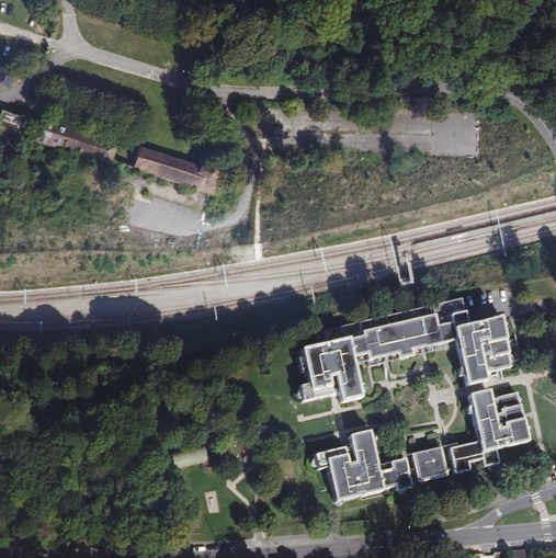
[(1,81),(13,86),(19,69),(7,65),(1,81)]
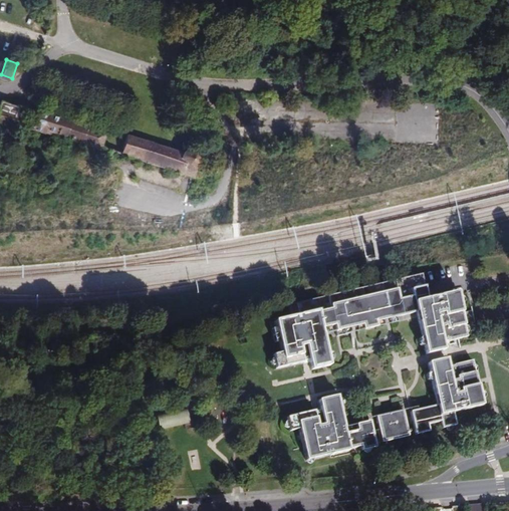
[(2,112),(28,121),(32,107),(6,98),(2,112)]
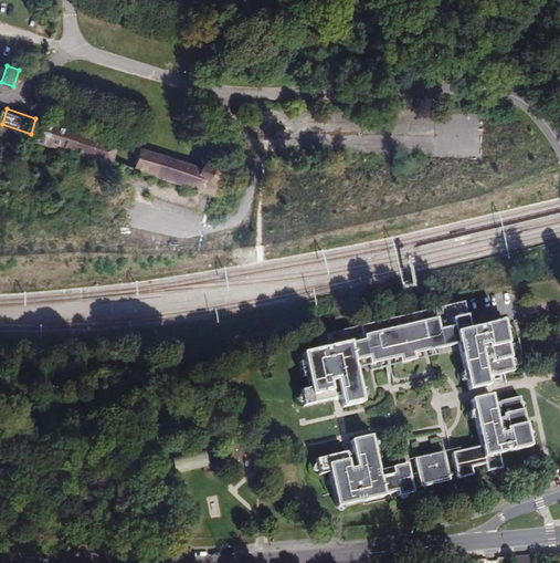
[(46,120),(39,141),(54,146),(55,142),(116,162),(122,145),(46,120)]
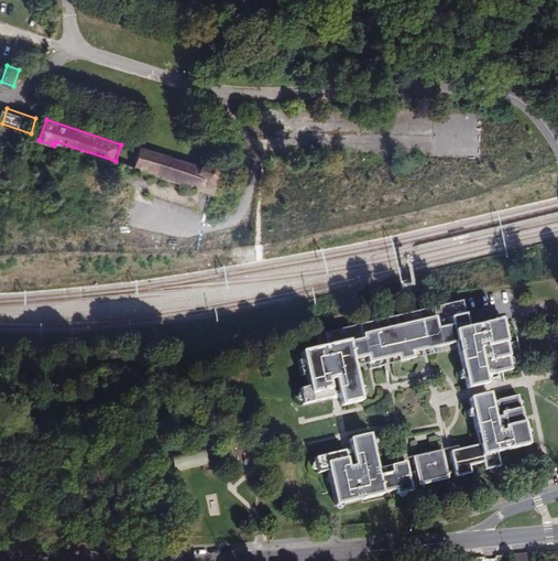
[(0,131),(28,140),(31,133),(2,123),(0,129),(0,131)]
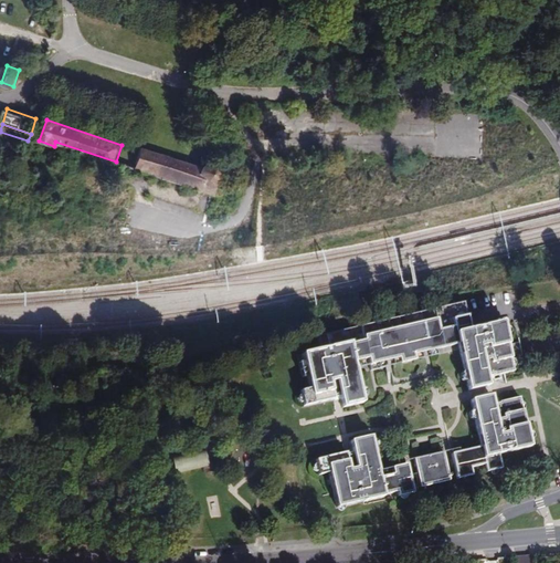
[(138,167),(218,193),(221,185),(221,184),(222,183),(223,183),(224,181),(225,180),(226,179),(226,178),(228,177),(228,176),(228,175),(229,174),(229,173),(229,171),(229,170),(228,169),(228,168),(228,167),(226,166),(226,165),(225,164),(224,163),(223,162),(222,162),(221,160),(220,160),(219,160),(218,159),(217,159),(215,159),(214,159),(213,160),(212,160),(211,160),(210,162),(209,162),(208,163),(207,164),(205,165),(145,146),(138,167)]
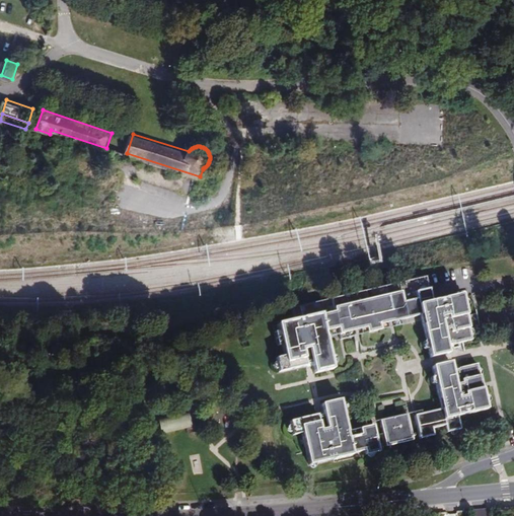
[(142,161),(137,174),(186,191),(191,177),(142,161)]
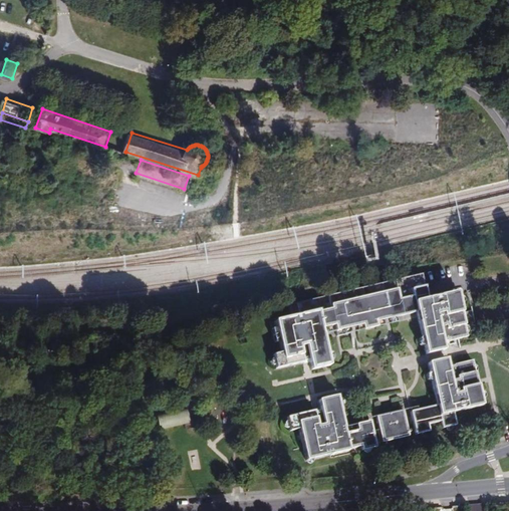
[(208,169),(201,168),(198,175),(206,177),(208,169)]
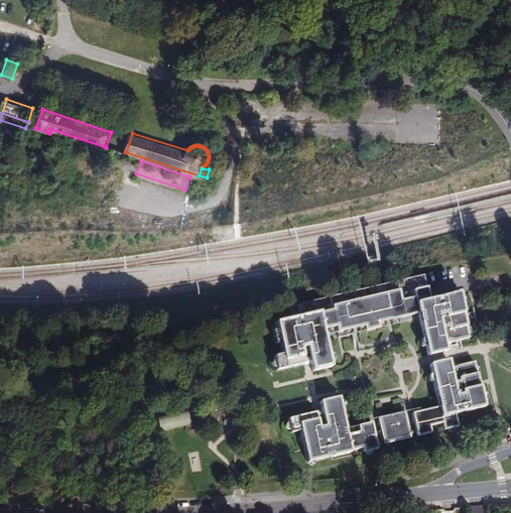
[(314,370),(334,365),(327,334),(326,329),(338,326),(340,331),(346,330),(354,328),(351,315),(357,313),(360,327),(366,325),(367,330),(381,327),(380,322),(386,321),(383,307),(390,306),(392,319),(399,317),(419,312),(429,354),(448,350),(445,343),(452,341),(452,342),(481,335),(478,319),(467,322),(465,313),(461,297),(436,303),(435,298),(430,299),(425,274),(293,304),(295,316),(278,321),(285,352),(275,355),(278,369),(307,362),(307,361),(312,360),(314,370)]
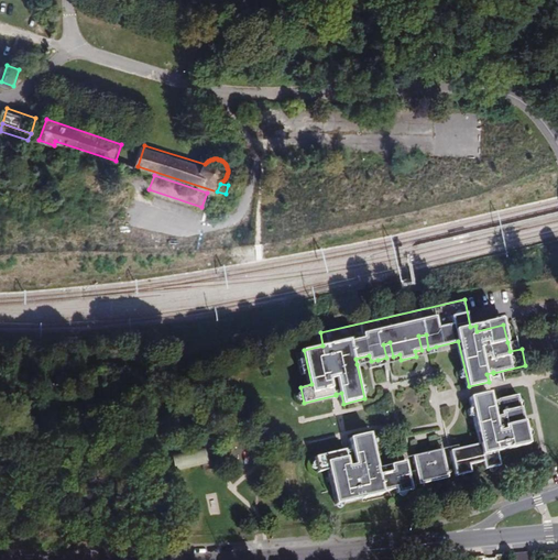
[(502,320),(476,326),(477,331),(503,325),(502,320)]
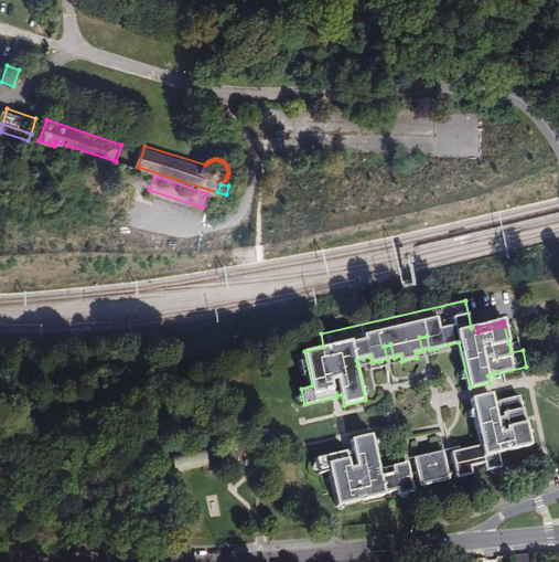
[(419,337),(422,351),(429,350),(427,336),(419,337)]
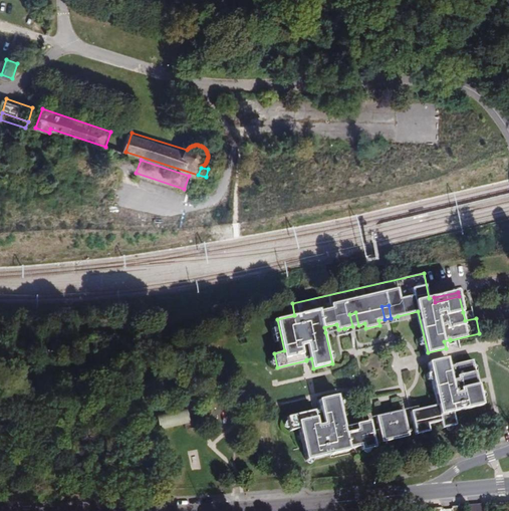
[(463,312),(465,320),(476,318),(474,309),(463,312)]
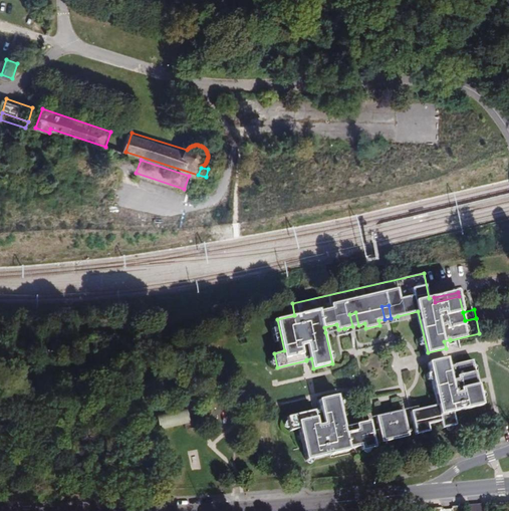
[(349,314),(352,326),(358,325),(355,312),(349,314)]
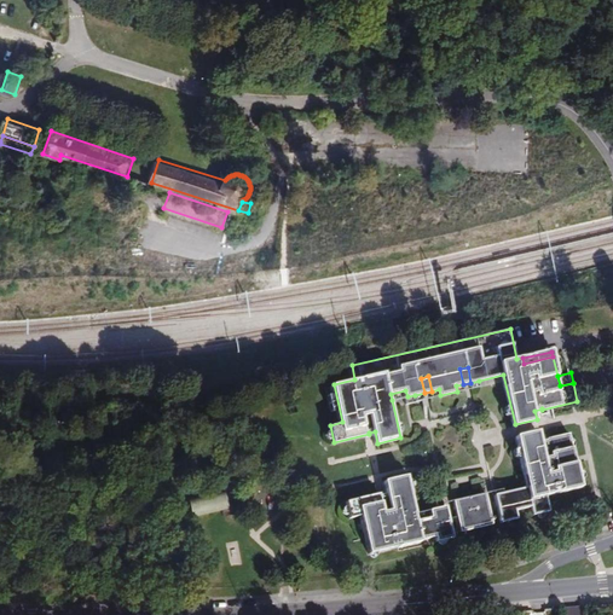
[(456,386),(457,392),(481,387),(479,381),(470,383),(463,384),(456,386)]
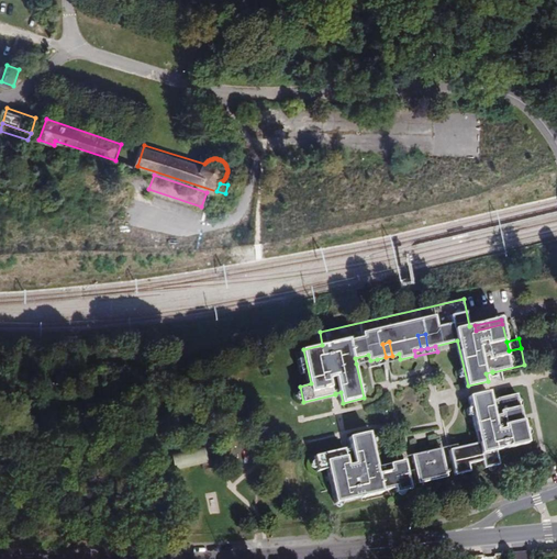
[(379,365),(400,359),(399,354),(392,356),(386,357),(377,359),(379,365)]
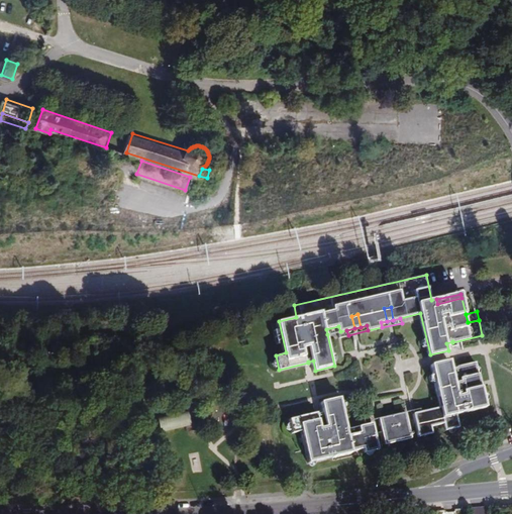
[(338,326),(326,329),(327,334),(340,331),(338,326)]
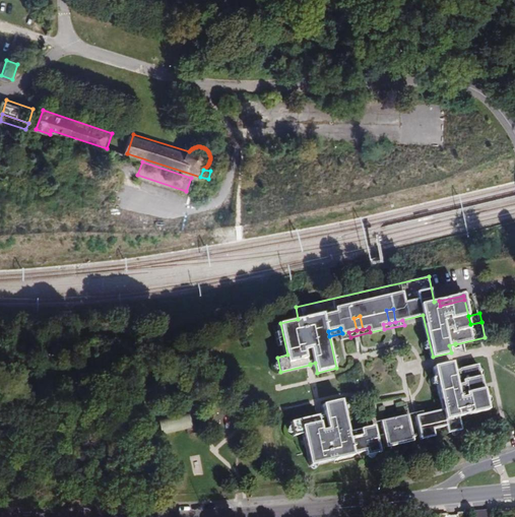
[(455,370),(453,361),(435,366),(444,407),(417,413),(424,437),(437,434),(436,427),(448,424),(450,431),(463,428),(460,414),(490,407),(479,363),(461,367),(461,368),(455,370)]
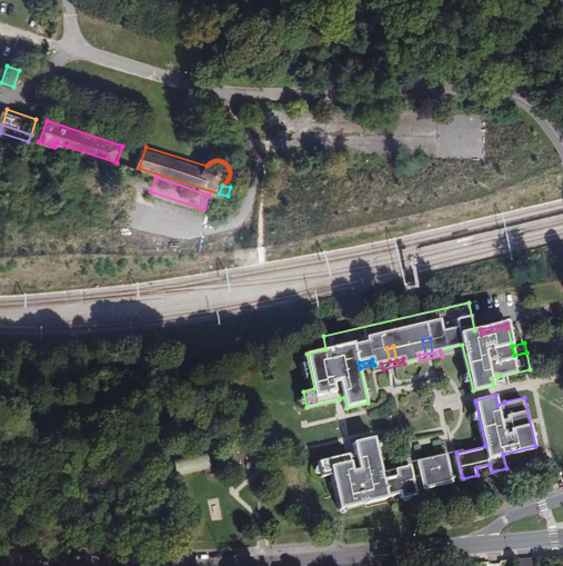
[(384,477),(383,470),(374,436),(354,440),(358,453),(350,454),(350,453),(320,459),(323,475),(333,473),(342,507),(389,497),(389,495),(403,492),(403,496),(419,493),(412,464),(396,467),(398,474),(384,477)]
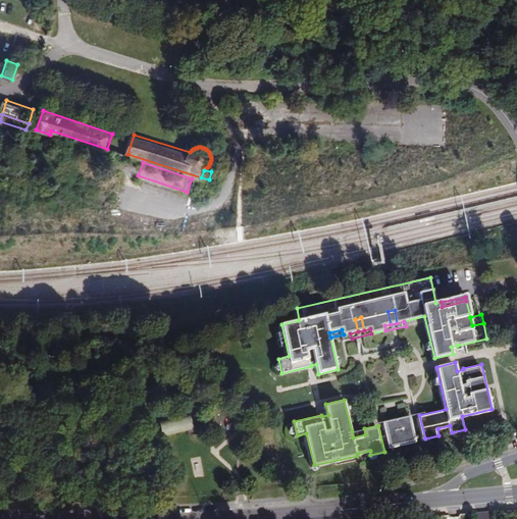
[(412,415),(384,421),(391,448),(418,442),(412,415)]
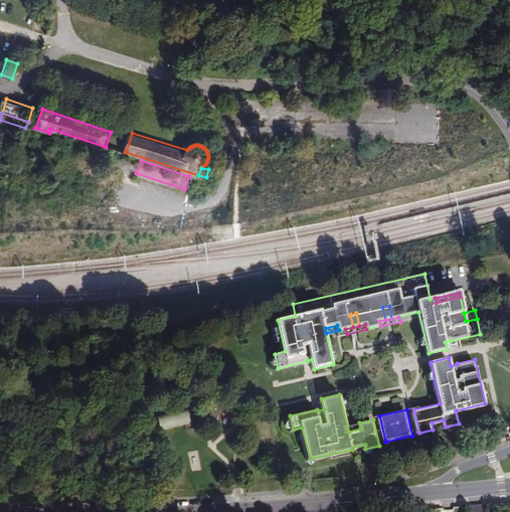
[(347,425),(348,432),(360,429),(359,422),(347,425)]
